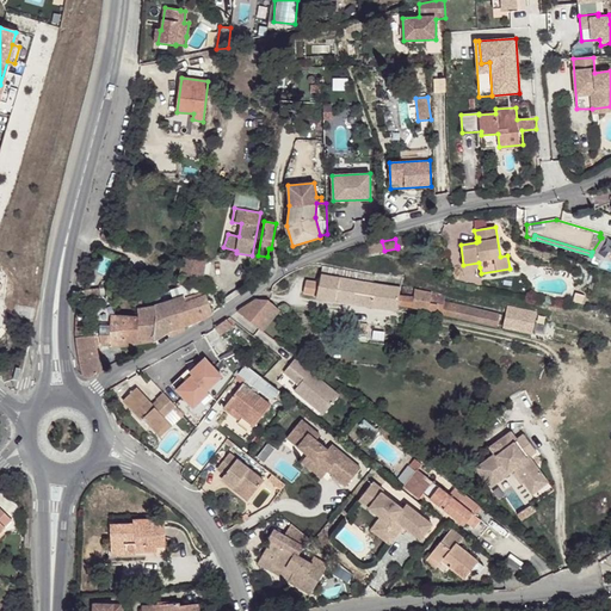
[(382,241),(368,242),(369,253),(384,251),(382,241)]
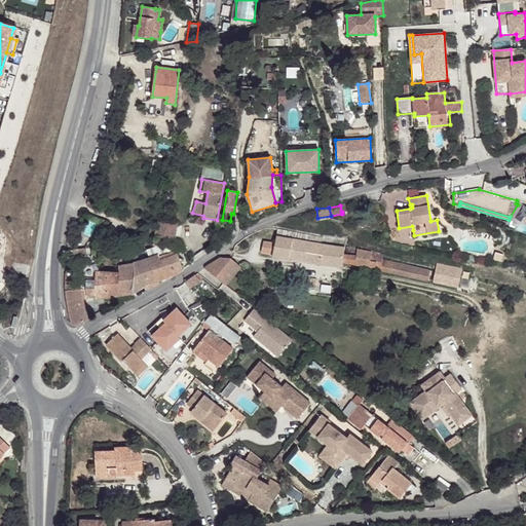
[(177,225),(158,222),(155,236),(175,239),(177,225)]
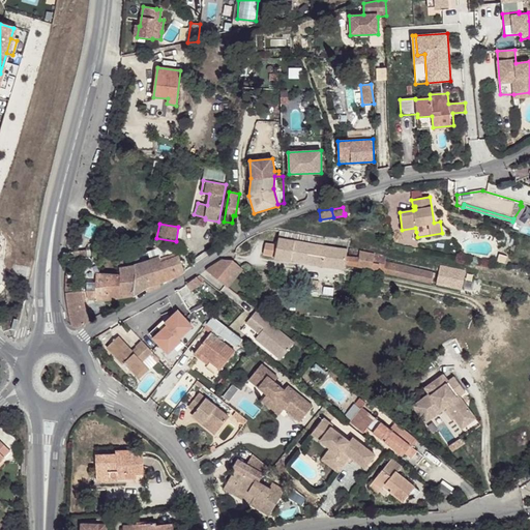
[(274,258),(303,262),(323,266),(345,268),(349,241),(325,239),(281,231),(280,238),(278,238),(276,245),(265,243),(263,255),(274,257),(274,258)]
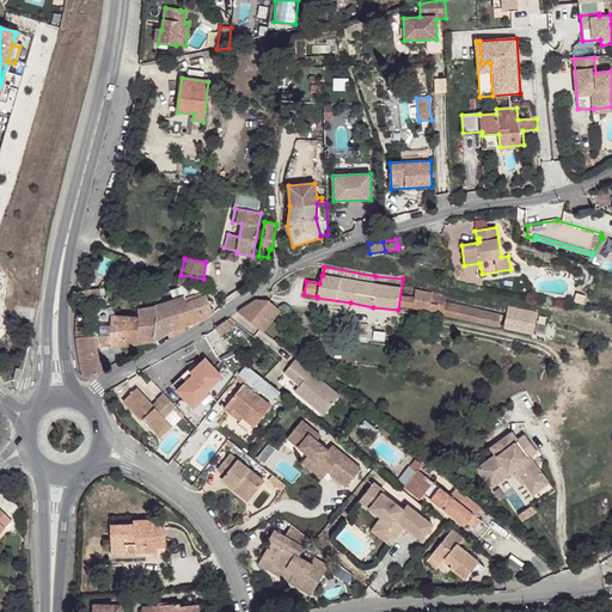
[(581,270),(573,273),(575,281),(583,279),(581,270)]
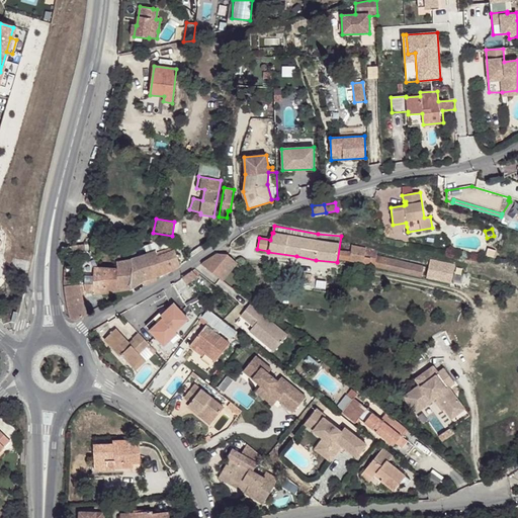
[(157,253),(173,247),(172,244),(158,242),(155,243),(152,244),(145,246),(147,254),(156,251),(157,253)]
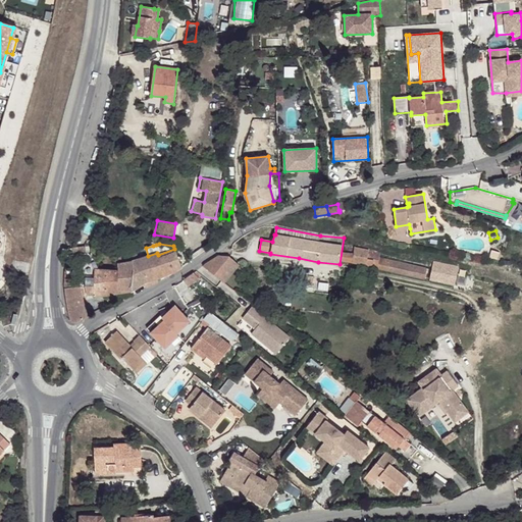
[(369,250),(344,245),(343,260),(366,265),(369,250)]
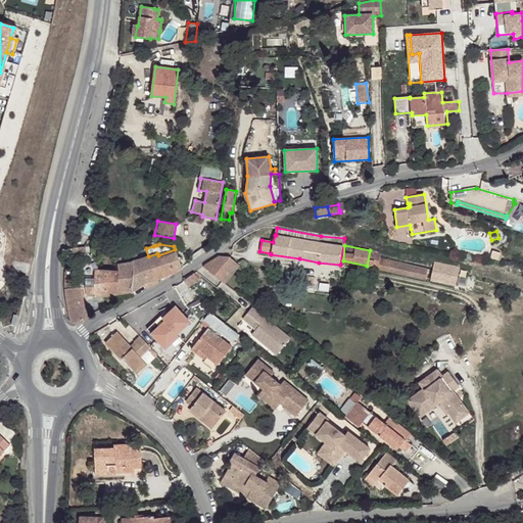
[(89,298),(116,294),(119,271),(99,269),(101,259),(96,246),(90,246),(91,260),(87,260),(85,247),(73,248),(74,254),(68,255),(66,264),(82,262),(81,280),(65,279),(65,289),(66,301),(69,316),(72,322),(74,323),(77,323),(87,319),(85,303),(82,303),(81,300),(89,298)]
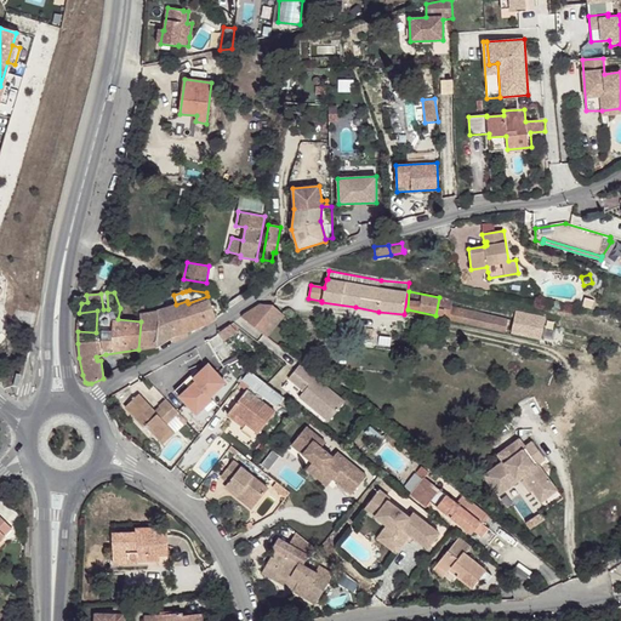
[(216,318),(212,309),(209,296),(208,296),(188,303),(187,301),(176,305),(186,331),(193,329),(209,323),(216,318)]
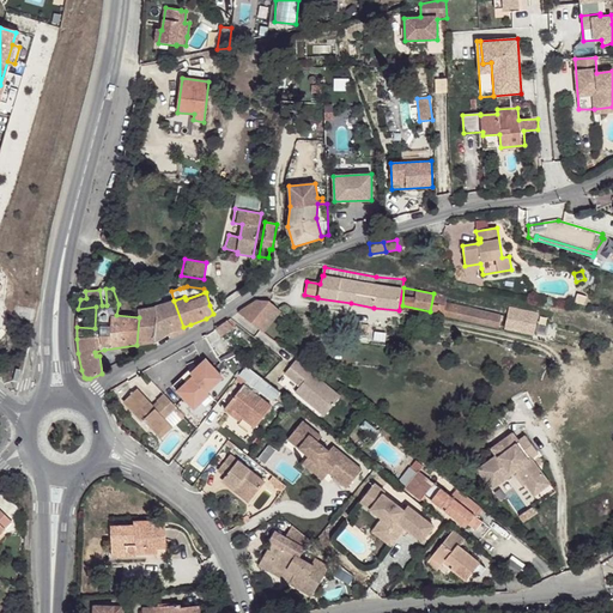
[(491,326),(493,314),(445,303),(447,297),(434,293),(430,311),(491,326)]
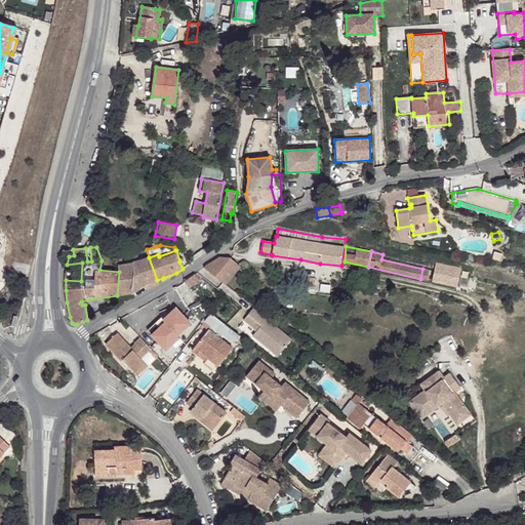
[(119,272),(117,295),(132,293),(133,270),(133,264),(122,265),(121,257),(117,257),(119,272)]
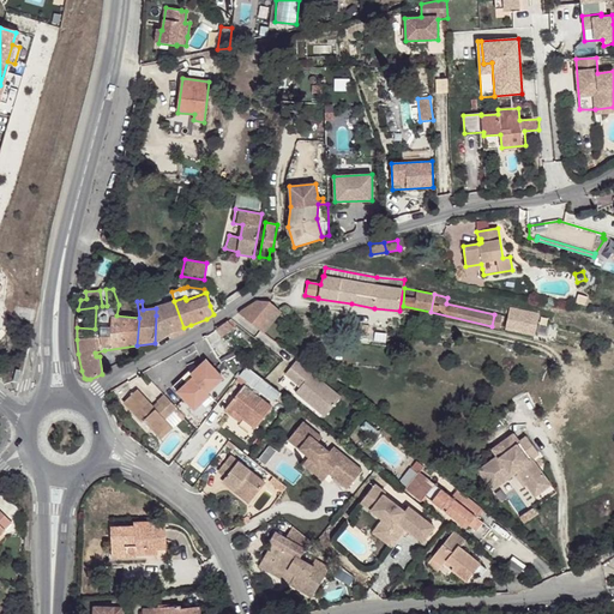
[(184,327),(174,301),(156,308),(156,315),(155,343),(170,332),(173,338),(185,332),(184,327)]
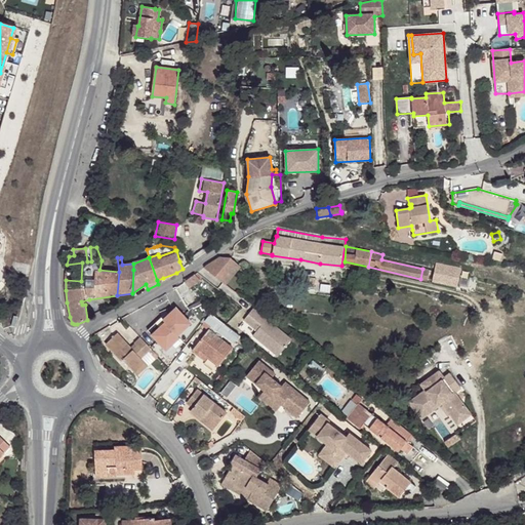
[(205,267),(204,268),(225,284),(240,267),(231,258),(231,257),(230,257),(230,258),(220,257),(219,257),(205,267)]
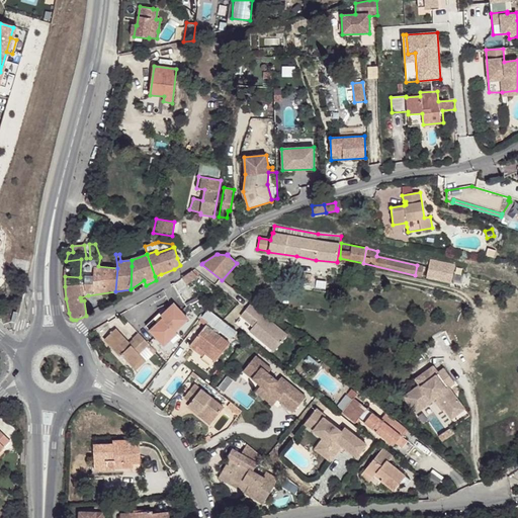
[(445,281),(449,263),(424,258),(421,276),(445,281)]
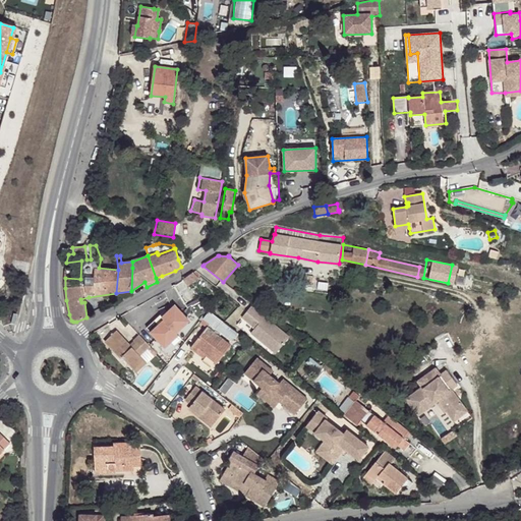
[(182,279),(187,286),(198,278),(194,273),(193,272),(182,279)]
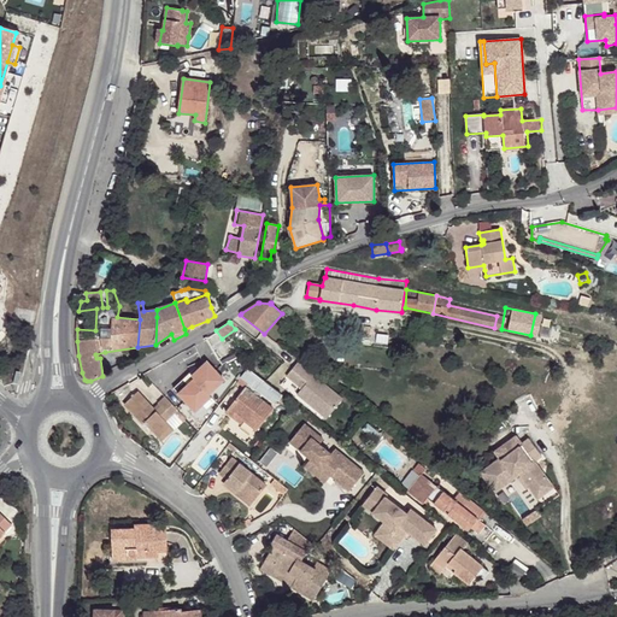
[(211,365),(207,362),(200,368),(204,371),(211,365)]
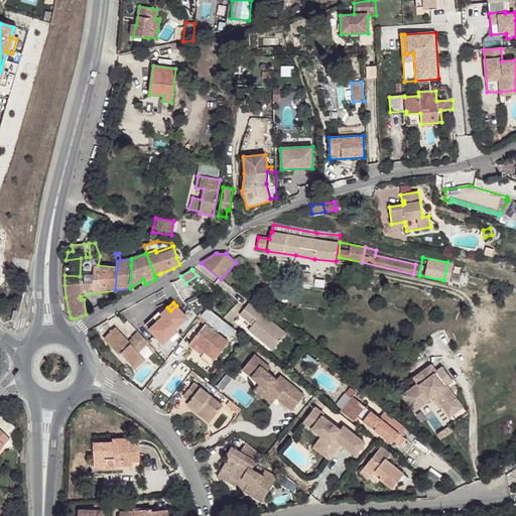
[(273,350),(286,334),(249,302),(240,314),(252,326),(248,330),(273,350)]
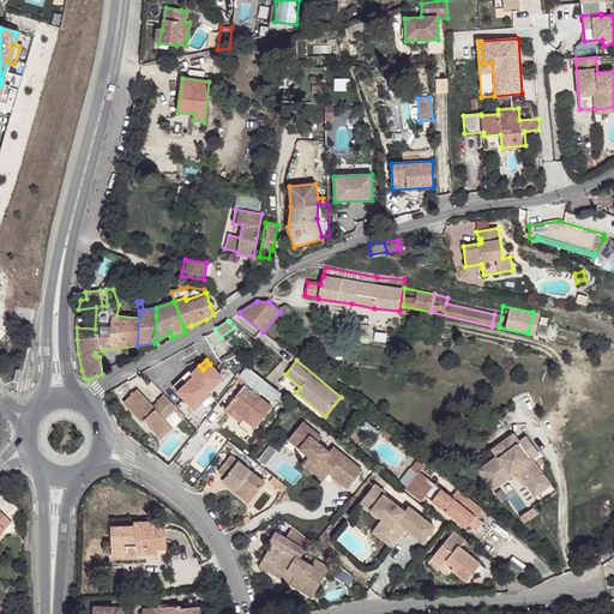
[(208,392),(223,378),(210,363),(203,369),(199,366),(191,374),(184,381),(181,378),(173,386),(194,410),(210,395),(208,392)]
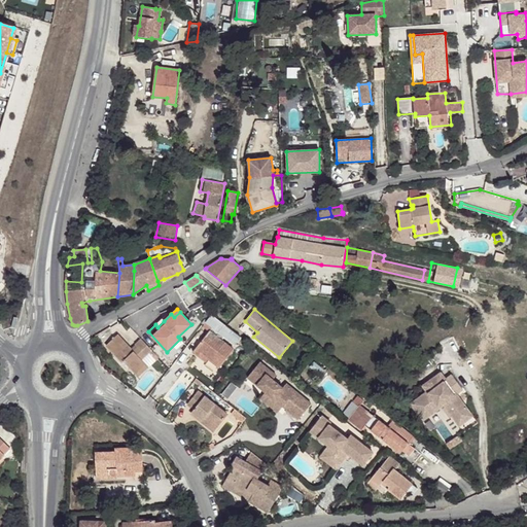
[(234,349),(220,340),(223,336),(235,344),(237,342),(241,345),(245,340),(212,315),(203,326),(209,331),(192,352),(198,356),(201,353),(209,359),(219,367),(234,349)]
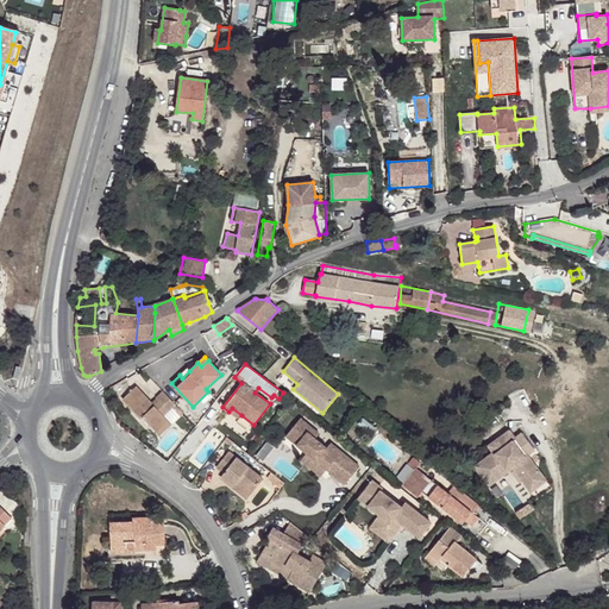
[(182,378),(189,371),(187,369),(180,375),(182,378)]
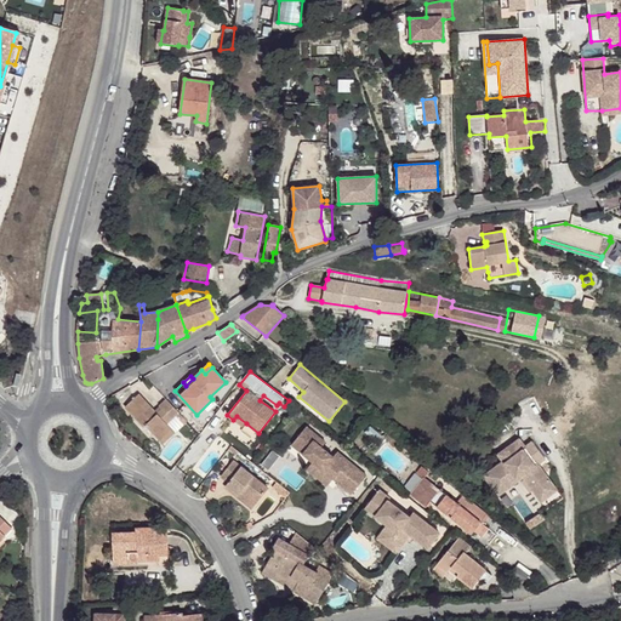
[(166,399),(159,405),(160,406),(163,409),(157,414),(154,411),(138,394),(125,406),(144,427),(146,426),(159,442),(171,429),(166,425),(178,412),(166,399)]
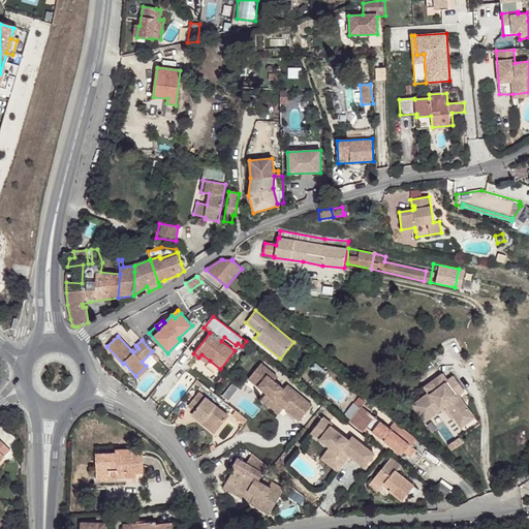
[(246,341),(242,346),(248,351),(252,346),(246,341)]
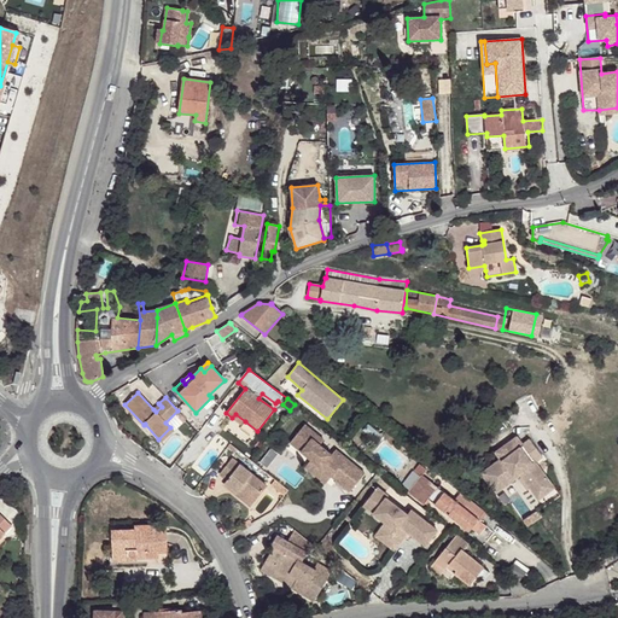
[(170,427),(158,439),(162,442),(186,419),(178,410),(165,423),(170,427)]
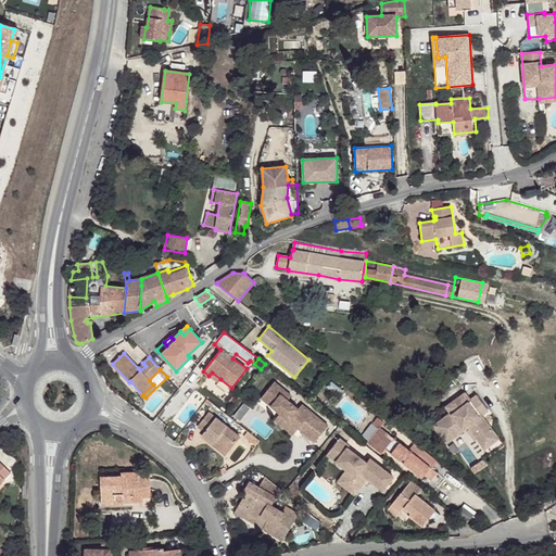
[(212,373),(209,376),(217,382),(220,379),(212,373)]
